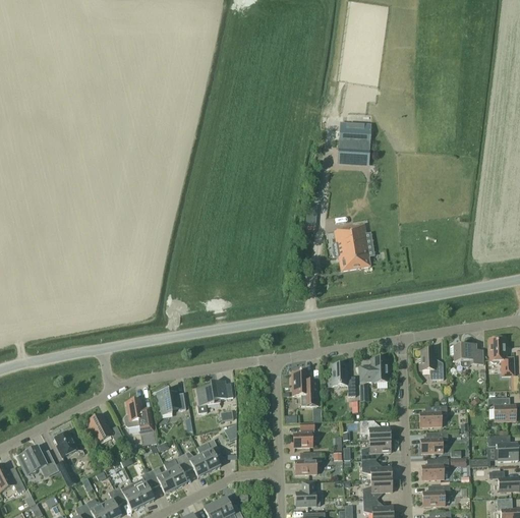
[(339,148),(338,160),(369,162),(370,149),(371,127),(364,127),(364,123),(347,122),(347,126),(340,125),(339,148)]
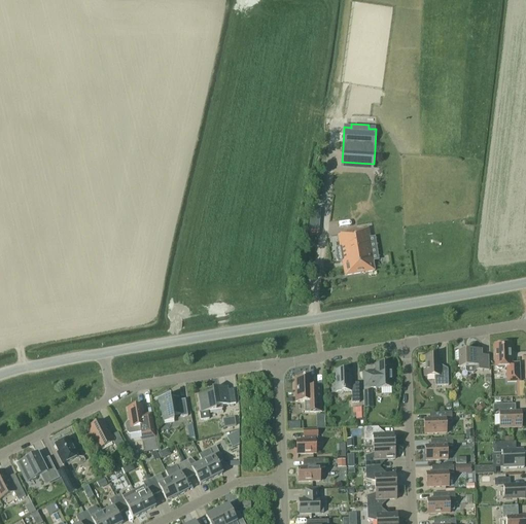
[(347,232),(339,233),(341,244),(341,245),(343,244),(345,258),(343,258),(343,259),(346,273),(375,269),(374,259),(375,259),(375,258),(373,258),(369,236),(371,236),(371,235),(370,225),(364,226),(363,225),(359,226),(359,228),(347,230),(347,232)]
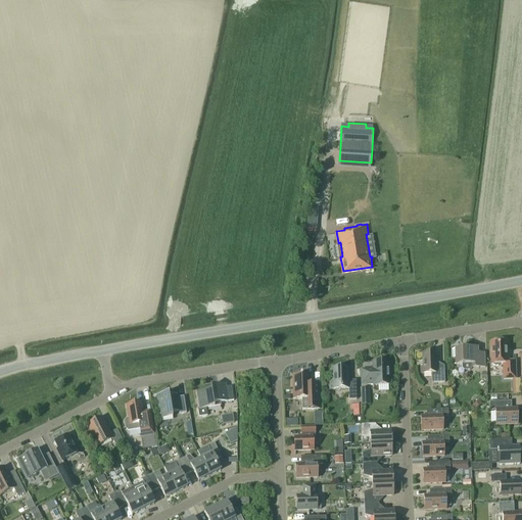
[(517,376),(516,358),(509,359),(508,338),(491,339),(492,362),(493,362),(495,364),(500,364),(502,362),(504,362),(505,377),(517,376)]
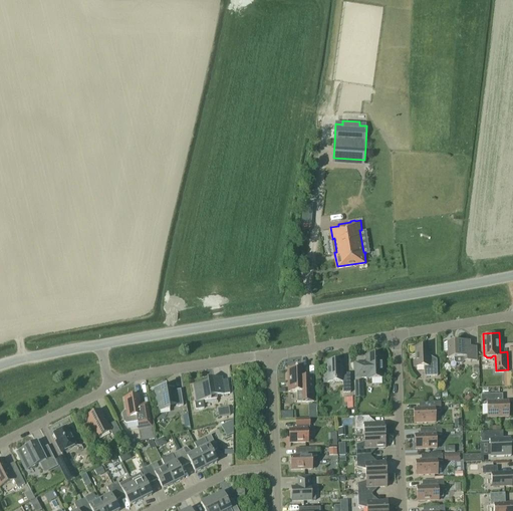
[(465,359),(478,358),(477,344),(471,344),(471,339),(445,339),(445,347),(448,347),(448,355),(454,355),(455,359),(457,361),(463,361),(465,359)]
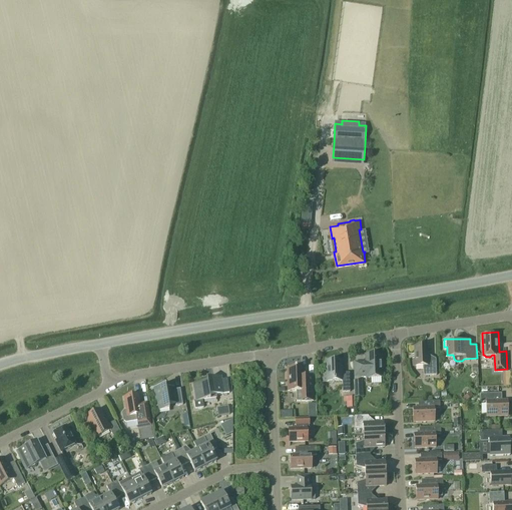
[(429,357),(428,344),(415,345),(415,352),(413,352),(413,364),(424,363),(424,373),(437,373),(437,357),(429,357)]
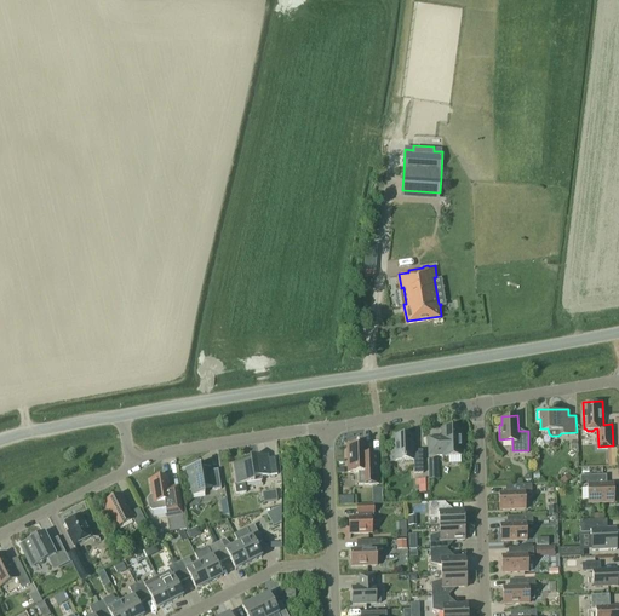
[(443,454),(463,453),(462,425),(443,426),(443,435),(430,436),(430,453),(443,452),(443,454)]
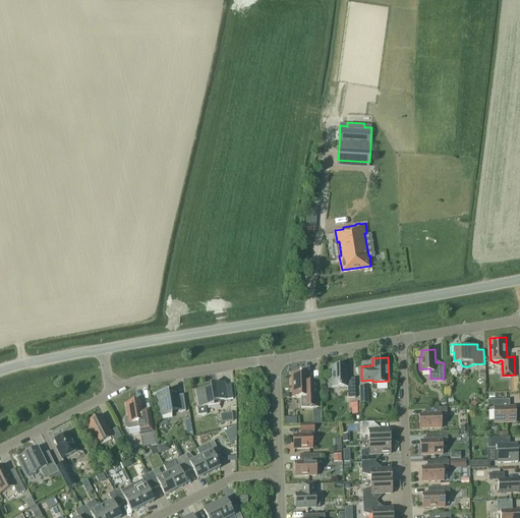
[(349,396),(356,396),(355,376),(348,377),(348,363),(332,364),(332,377),(329,377),(330,385),(348,385),(349,396)]
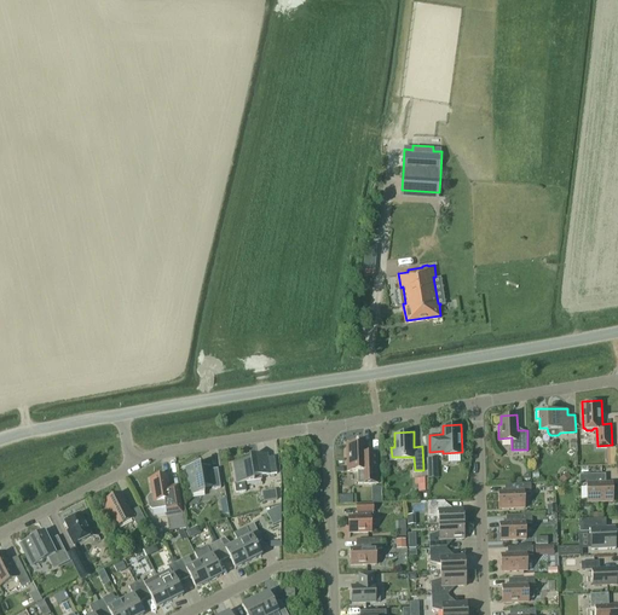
[(368,440),(357,440),(357,442),(347,442),(348,469),(358,469),(359,481),(379,481),(379,451),(369,452),(368,440)]
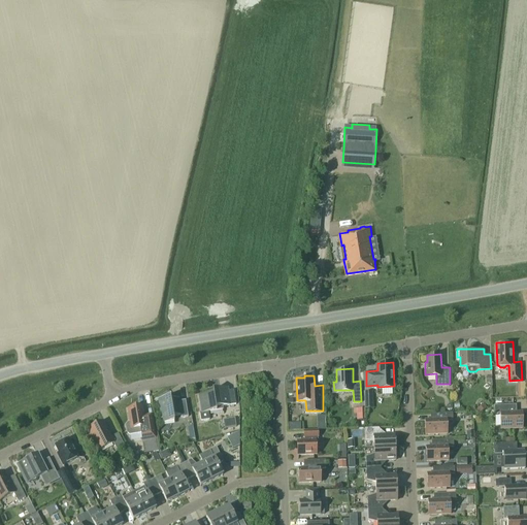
[(200,411),(201,419),(210,417),(209,409),(224,407),(224,404),(231,403),(228,385),(213,388),(213,391),(200,393),(203,409),(200,411)]
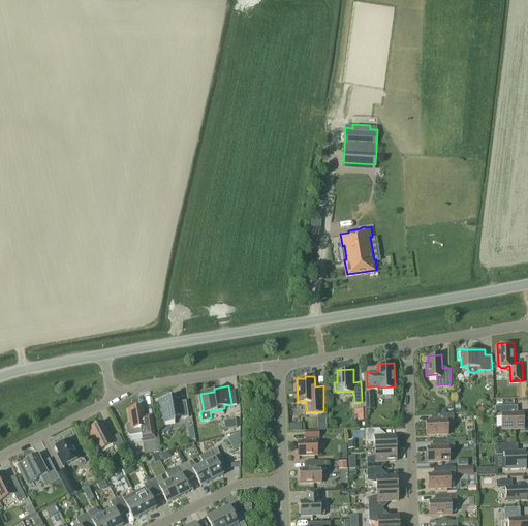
[(375,407),(374,390),(365,390),(366,407),(375,407)]
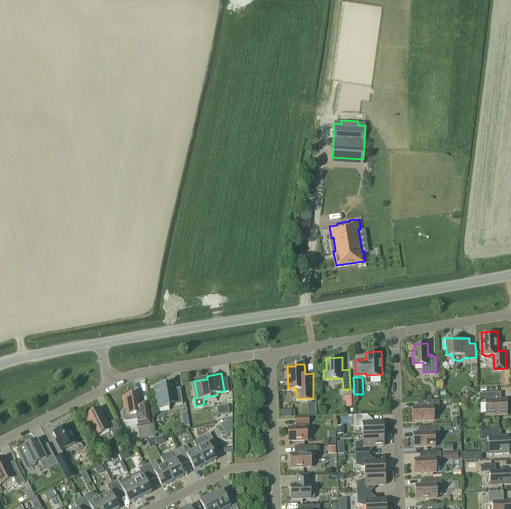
[(175,386),(175,384),(167,385),(166,382),(154,384),(156,396),(157,395),(159,407),(170,405),(169,401),(176,400),(177,402),(183,401),(181,386),(175,386)]
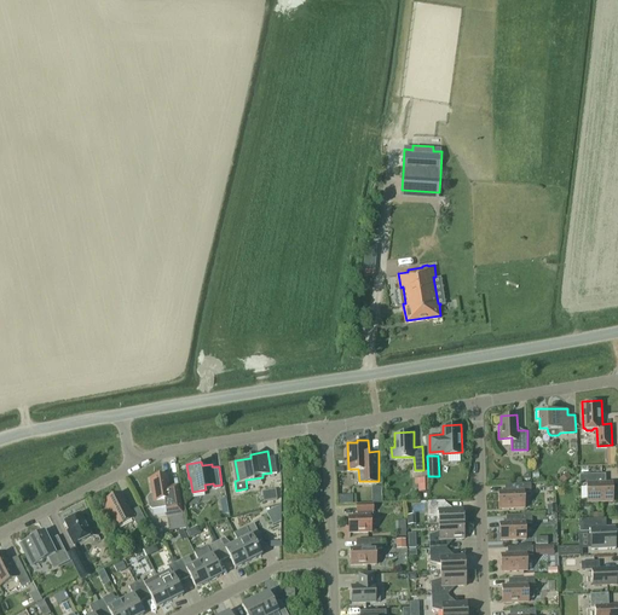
[(559,477),(562,482),(572,475),(569,470),(559,477)]
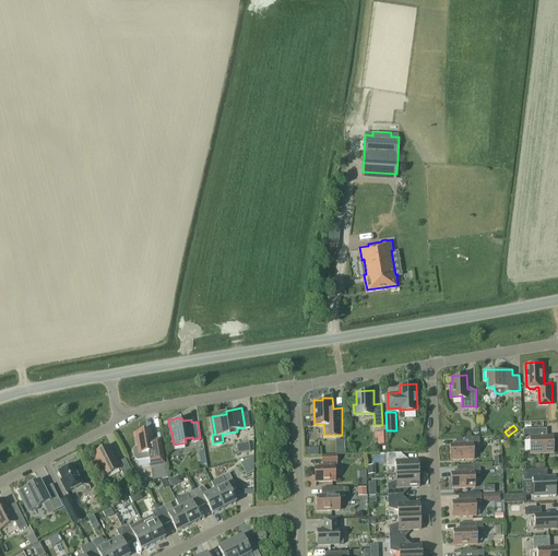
[(531,451),(547,451),(554,450),(554,435),(547,435),(547,426),(524,427),(524,436),(531,436),(531,451)]
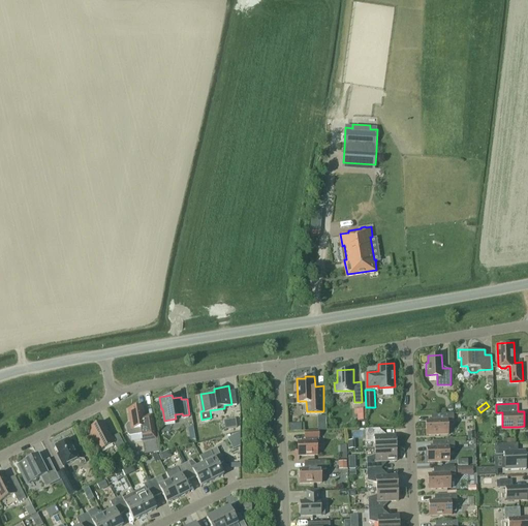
[(128,431),(131,433),(143,431),(144,438),(157,436),(153,411),(145,413),(143,405),(129,407),(132,422),(129,422),(127,425),(128,431)]
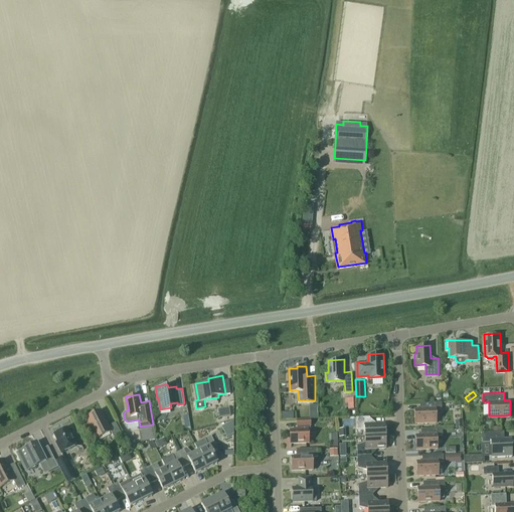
[(356,407),(356,395),(348,396),(349,407),(356,407)]
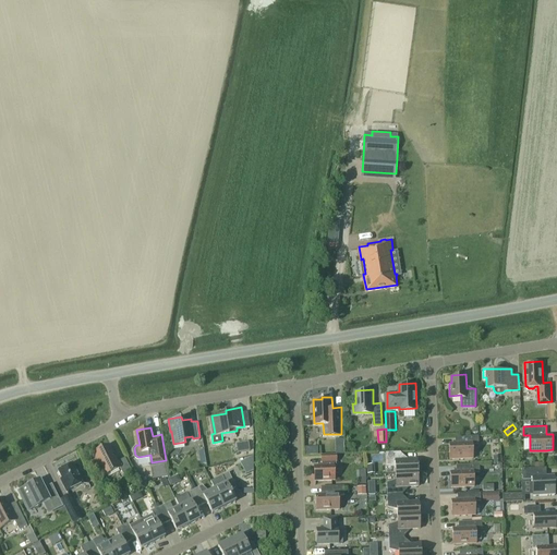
[(479,434),(456,434),(456,442),(450,442),(450,457),(473,456),(473,442),(480,442),(479,434)]
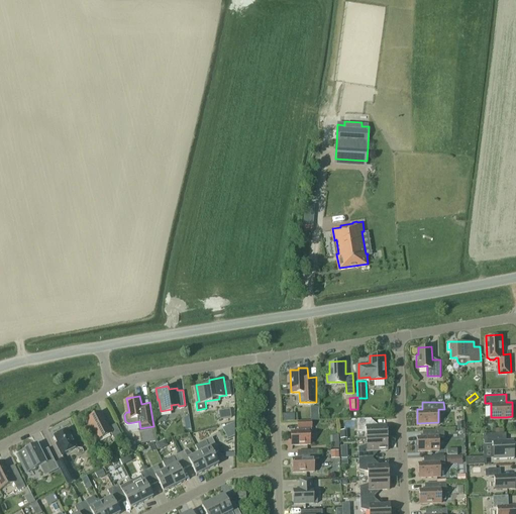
[(233,415),(232,407),(222,408),(223,416),(233,415)]
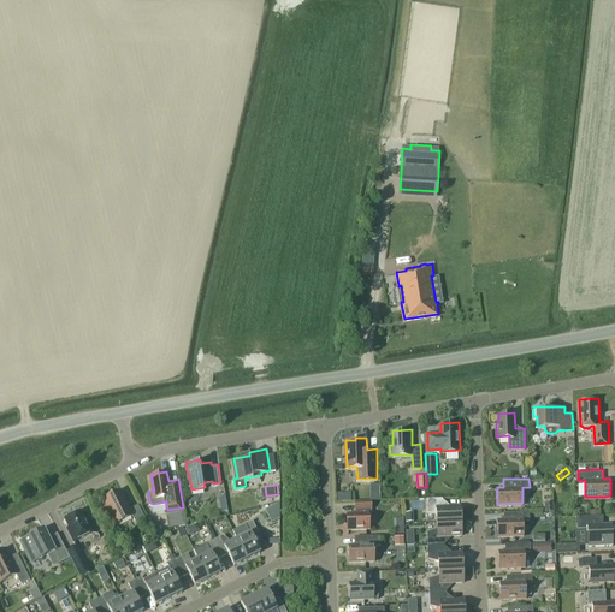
[(137,521),(146,516),(139,503),(130,506),(122,488),(104,498),(117,522),(134,514),(137,521)]
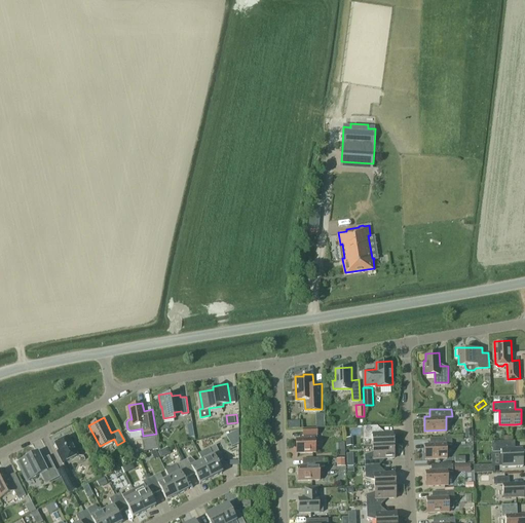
[(374,444),(395,443),(394,431),(379,432),(378,424),(364,424),(365,436),(374,438),(374,444)]
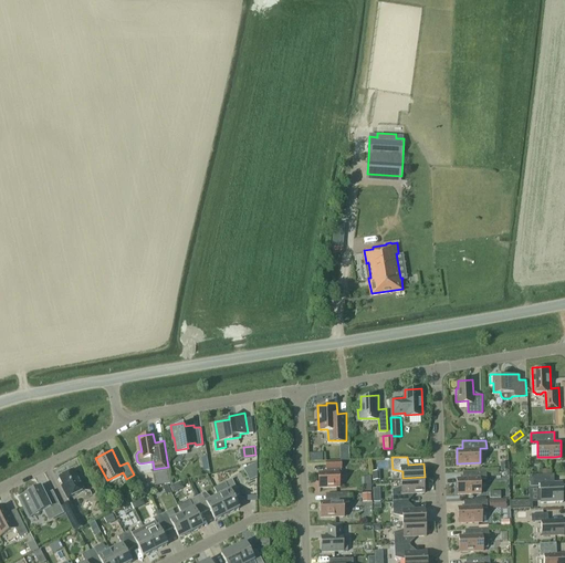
[(258,459),(248,464),(254,476),(258,473),(258,459)]
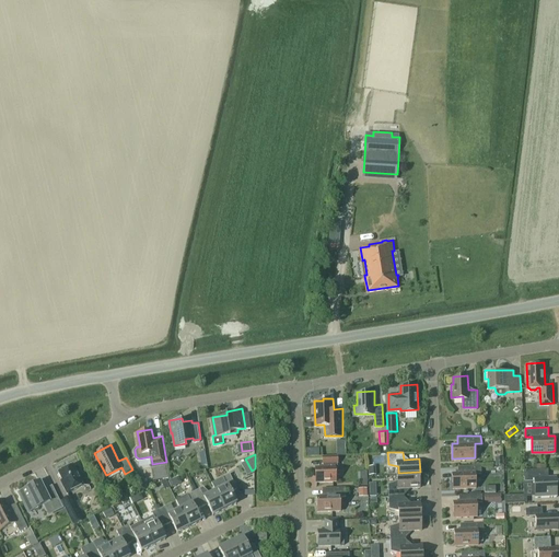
[(316,480),(337,479),(336,466),(338,466),(338,461),(338,454),(324,455),(324,465),(316,465),(316,480)]
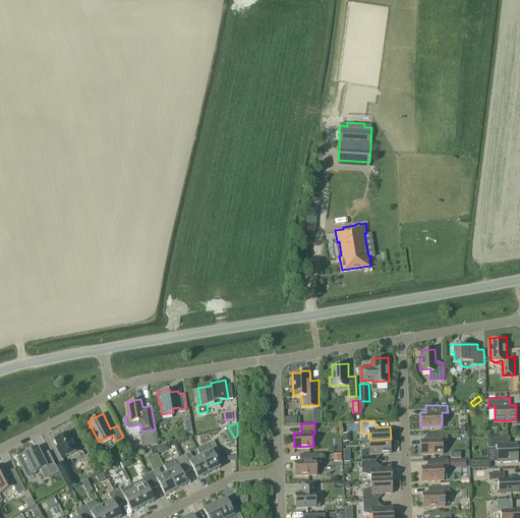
[(155,429),(141,432),(143,445),(150,444),(157,443),(158,443),(156,429),(155,429)]
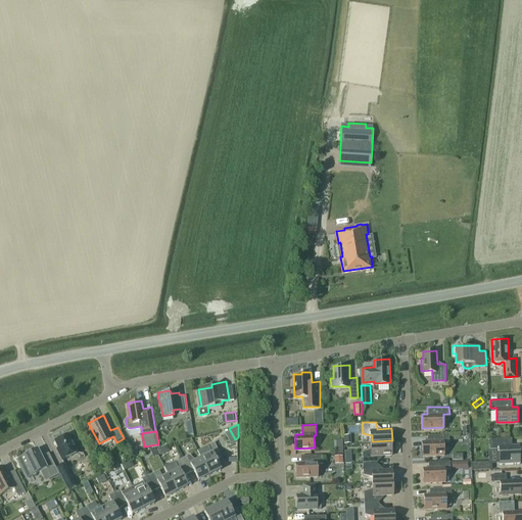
[(63,459),(80,451),(75,441),(74,442),(68,432),(55,439),(61,451),(59,452),(63,459)]
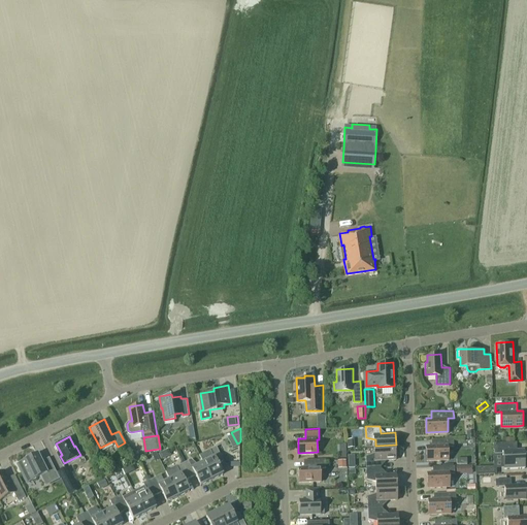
[(427,445),(427,459),(450,458),(449,445),(455,445),(454,437),(432,437),(432,445),(427,445)]
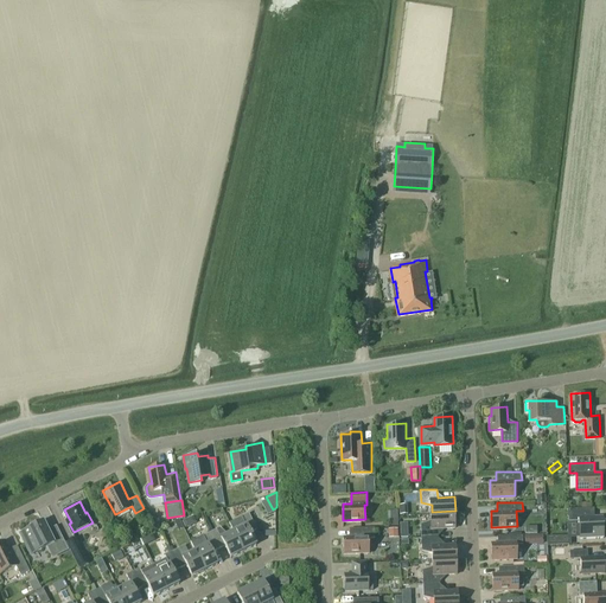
[(581,537),(588,537),(604,536),(603,514),(595,514),(594,506),(591,506),(584,506),(568,507),(568,520),(580,519),(581,537)]
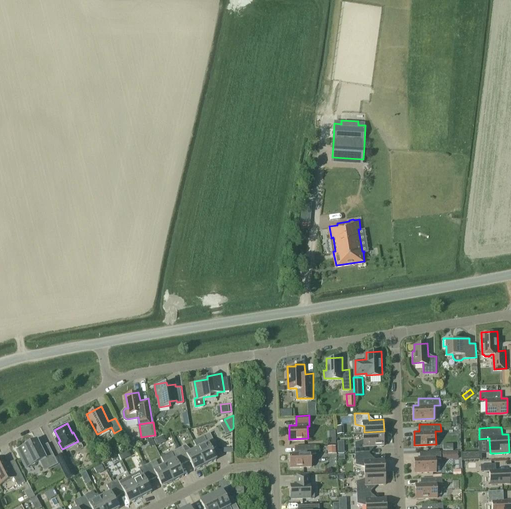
[(206,463),(217,457),(212,448),(217,445),(210,431),(194,439),(198,447),(206,463)]
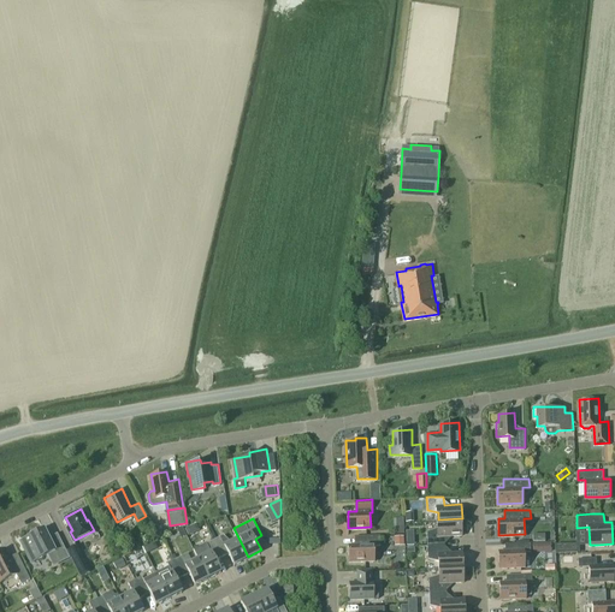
[(445,534),(462,534),(462,518),(438,520),(438,527),(429,530),(429,544),(445,542),(445,534)]
